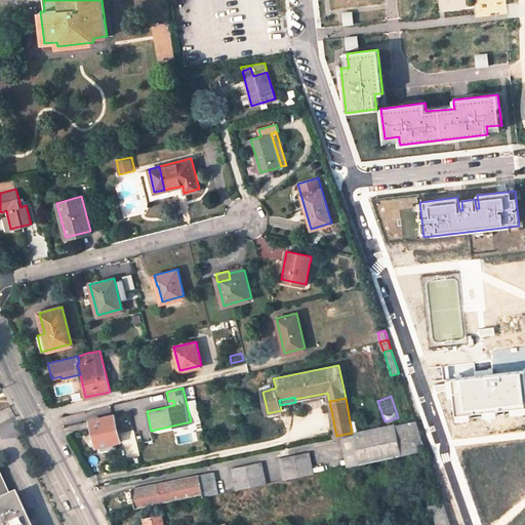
[(87,420),(94,447),(116,442),(110,415),(87,420)]
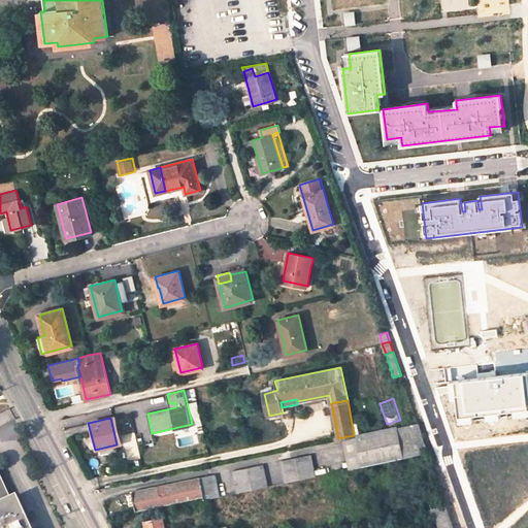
[(397,426),(403,454),(411,453),(405,424),(397,426)]
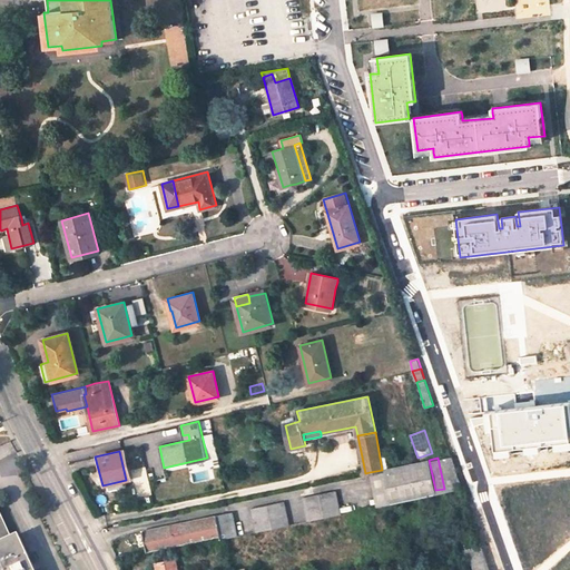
[(391,500),(435,490),(429,460),(384,469),(391,500)]
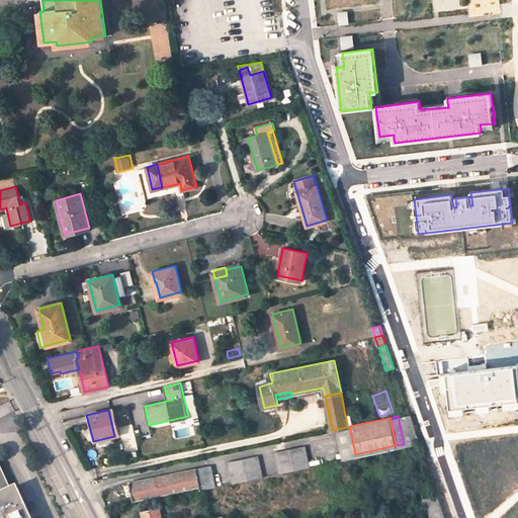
[(342,457),(355,454),(349,426),(347,427),(336,429),(342,457)]
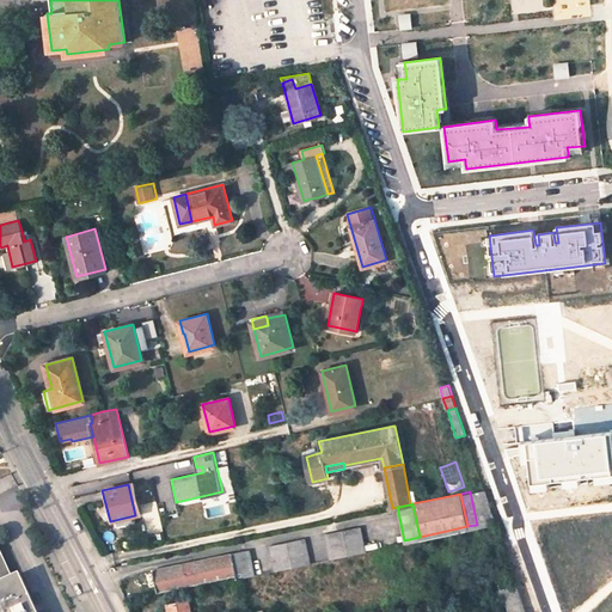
[(332,558),(365,551),(360,527),(326,534),(332,558)]
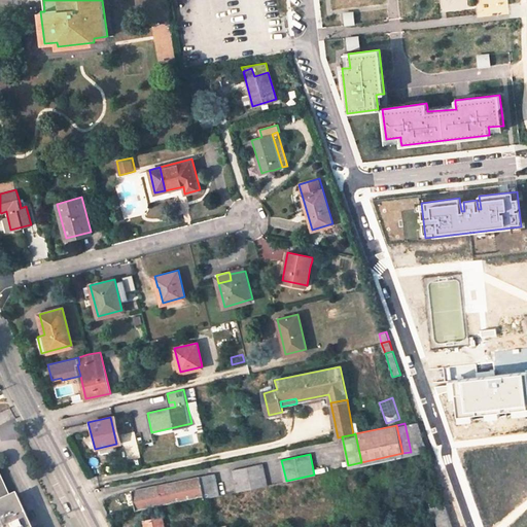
[(444,455),(431,459),(433,465),(436,473),(438,481),(441,487),(444,494),(446,501),(448,508),(450,515),(452,522),(453,526),(467,526),(467,525),(465,518),(462,511),(460,504),(458,497),(455,491),(453,483),(451,477),(448,469),(446,462),(444,455)]
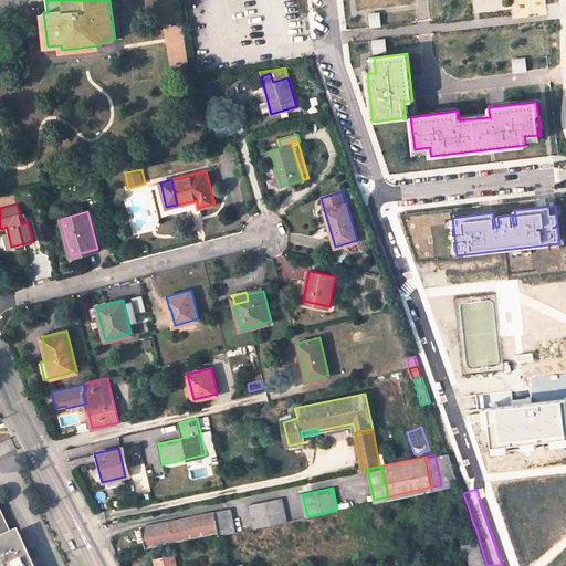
[(255,527),(286,521),(281,499),(251,504),(255,527)]
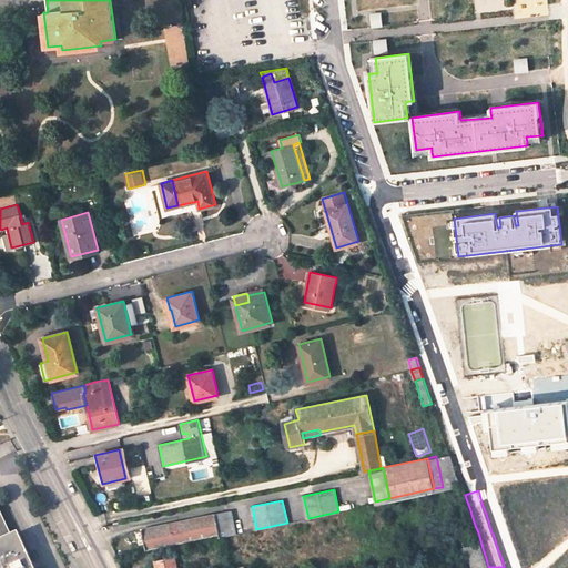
[(0,510),(0,567),(34,567),(19,531),(11,535),(0,510)]
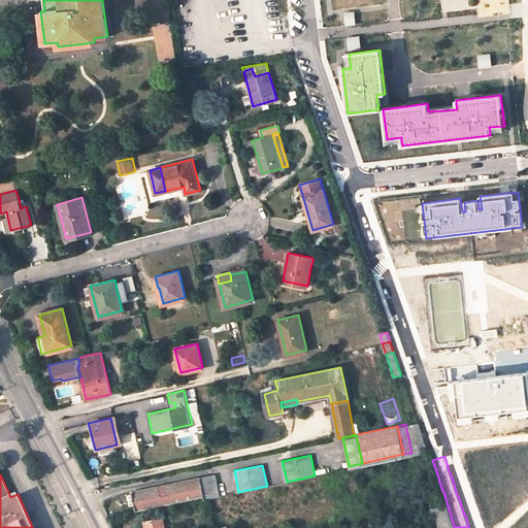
[(215,474),(200,477),(133,491),(136,509),(192,499),(204,496),(204,498),(220,496),(215,474)]
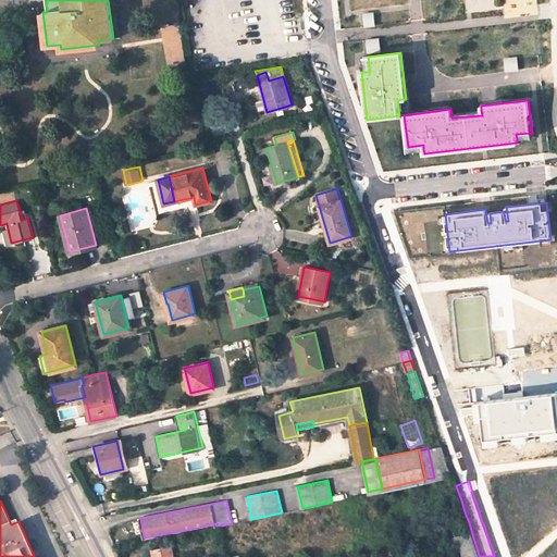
[(475,547),(470,532),(457,535),(462,551),(475,547)]
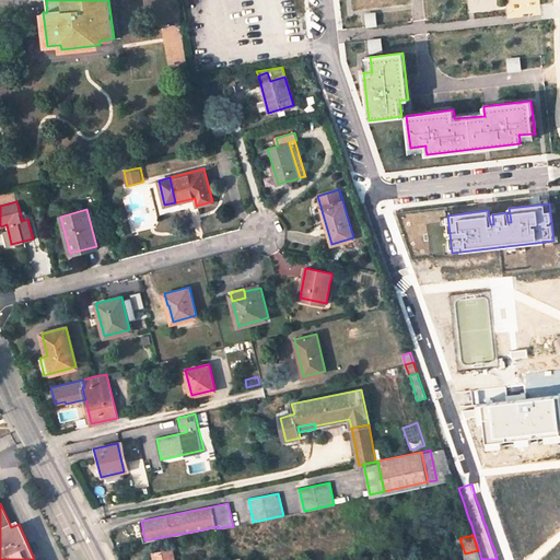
[(154,559),(174,559),(172,549),(153,553),(154,559)]
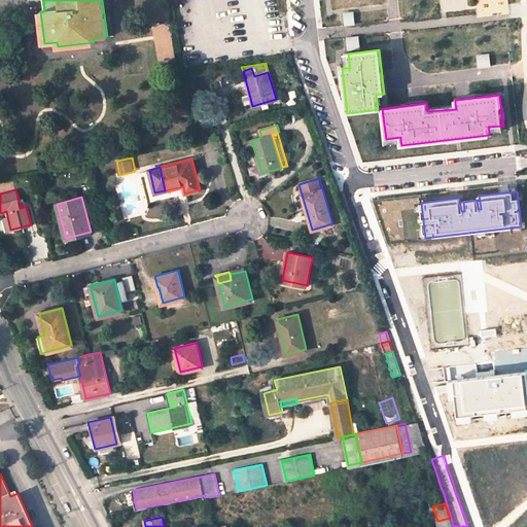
[(453,526),(450,518),(437,521),(436,522),(437,526),(453,526)]
